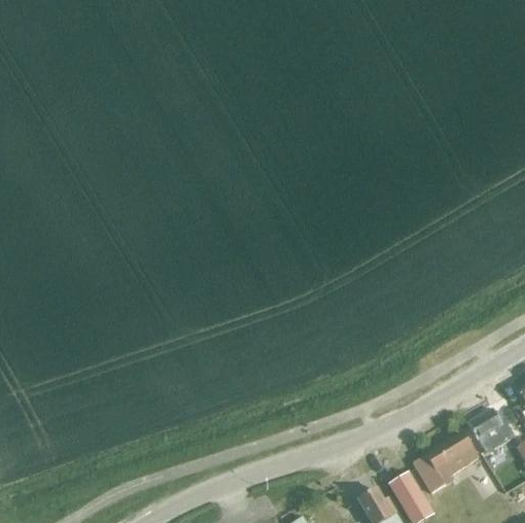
[(493,407),(470,420),(489,451),(501,444),(512,438),(515,436),(499,409),(496,411),(493,407)]
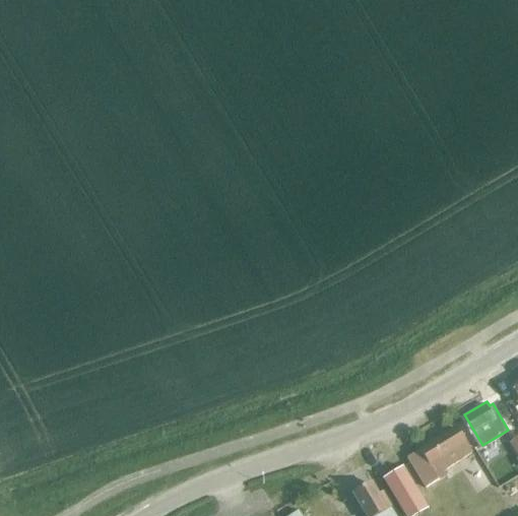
[(444,467),(472,450),(458,426),(410,454),(428,484),(447,472),(444,467)]
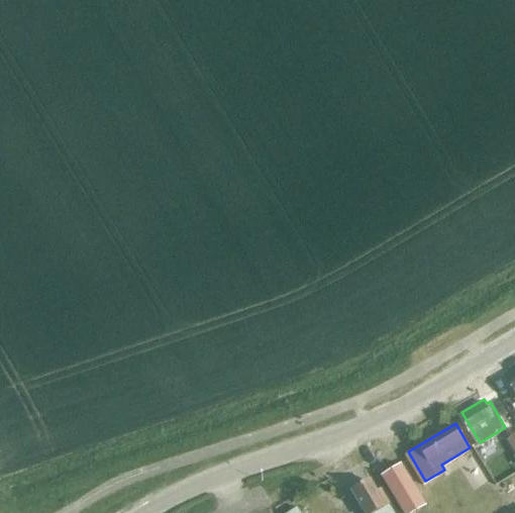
[(383,476),(405,512),(411,512),(427,504),(403,464),(383,476)]
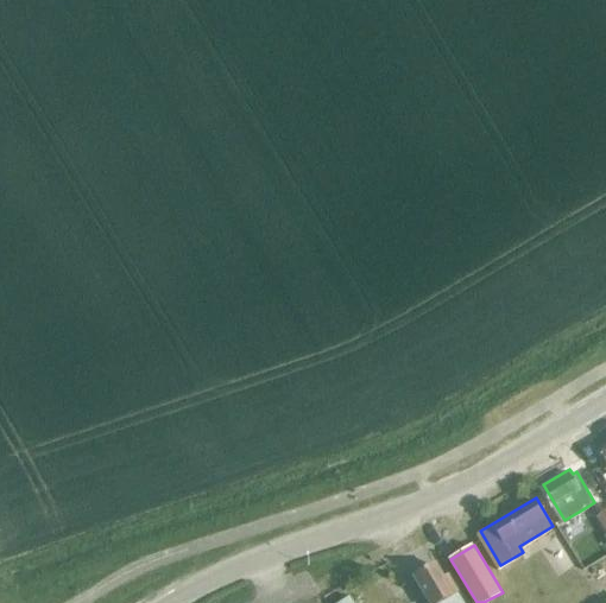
[(466,602),(459,589),(449,572),(444,575),(436,562),(416,575),(433,602),(466,602)]
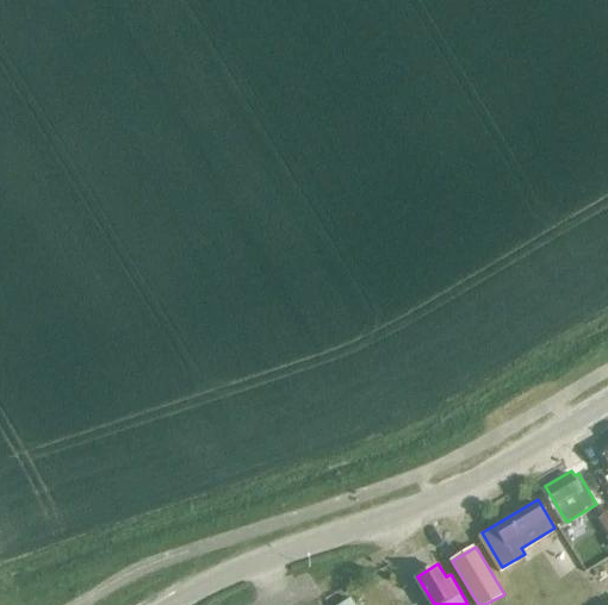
[(359,604),(352,593),(335,604),(336,604),(359,604)]
